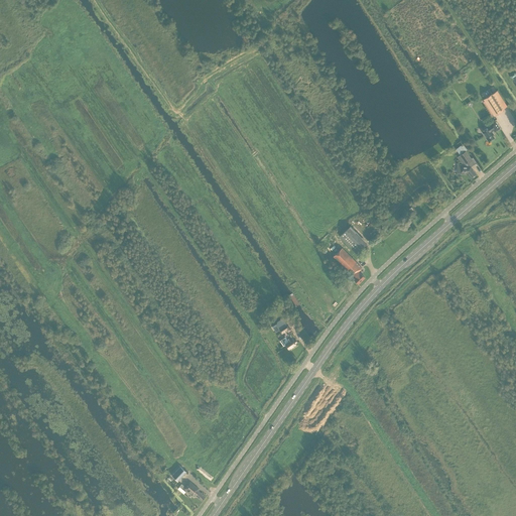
[(497,90),(493,93),(484,99),(495,116),(504,110),(503,109),(508,106),(497,90)]
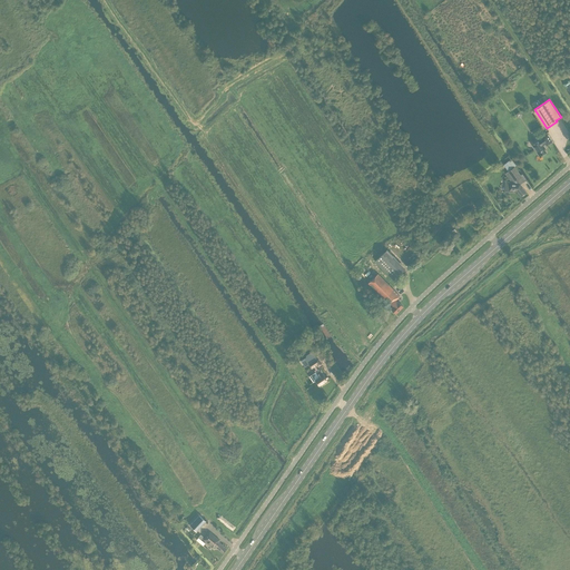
[(552,141),(548,135),(542,138),(543,139),(541,140),(540,140),(532,145),(540,156),(547,151),(543,147),(544,147),(543,145),(546,144),(547,145),(552,141)]
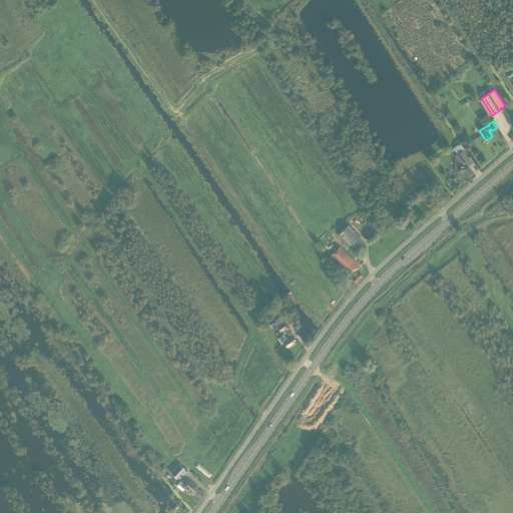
[(458,150),(460,152),(458,154),(464,162),(469,158),(462,147),(458,150)]
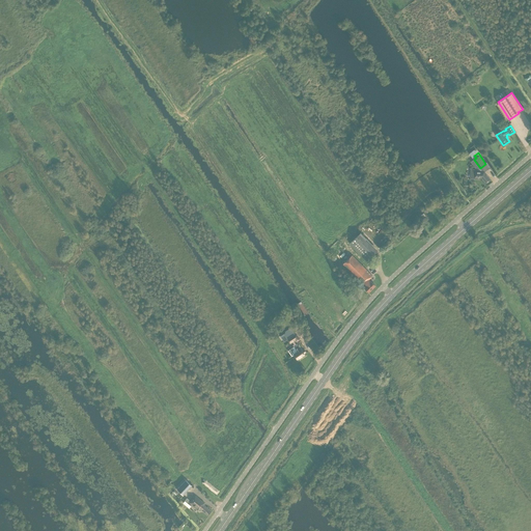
[(476,169),(471,169),(471,178),(478,179),(478,177),(479,177),(479,176),(481,177),(485,183),(486,182),(490,179),(491,178),(485,173),(486,173),(484,171),(477,170),(476,169)]
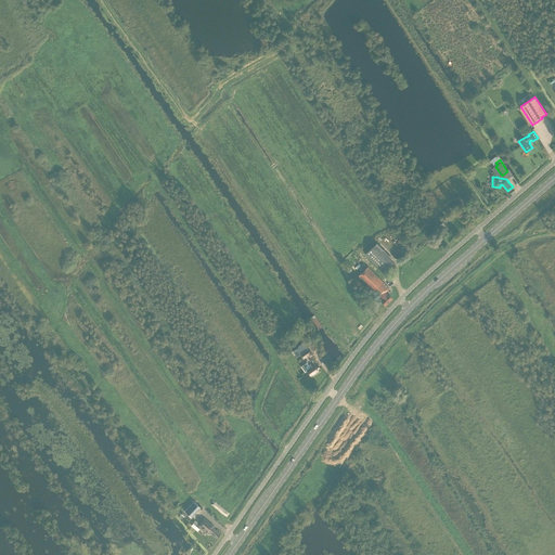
[(375,244),(365,254),(384,272),(394,263),(375,244)]
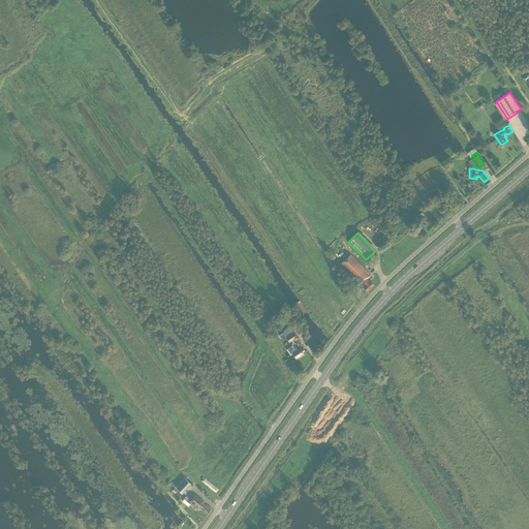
[(351,254),(350,255),(342,263),(362,283),(364,286),(368,290),(374,284),(370,280),(368,278),(371,274),(351,254)]
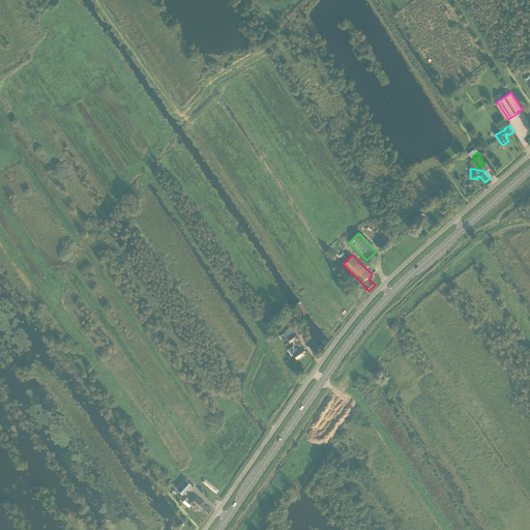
[(283,333),(289,343),(292,341),(293,341),(295,340),(295,341),(298,339),(295,333),(294,333),(291,328),(283,333)]
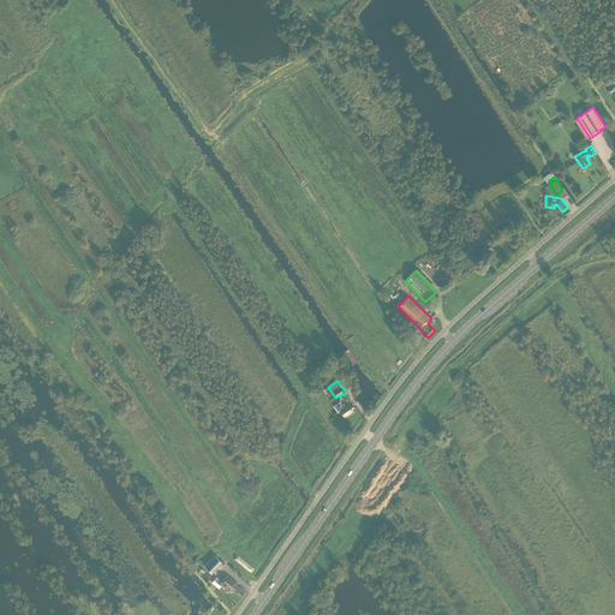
[(344,398),(342,399),(340,395),(339,395),(341,399),(340,400),(340,401),(334,406),(338,412),(340,410),(345,416),(353,410),(344,398)]
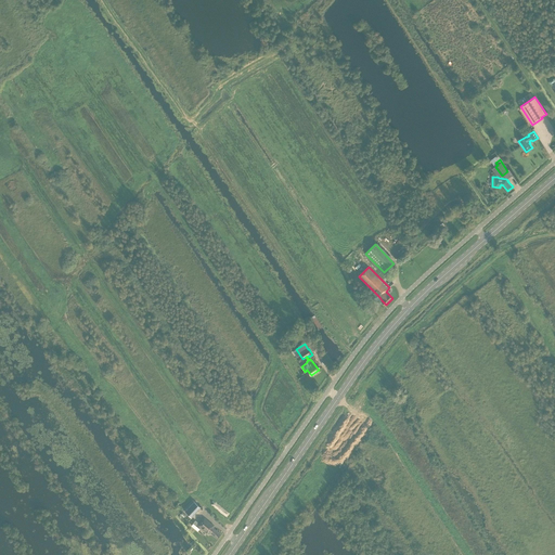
[(191,518),(196,513),(201,507),(193,502),(184,512),(186,514),(191,518)]
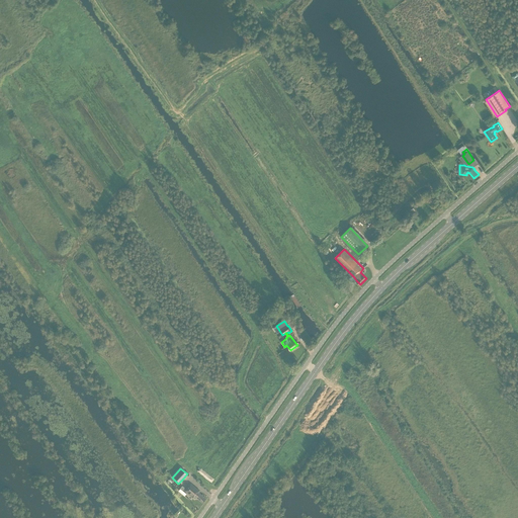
[(196,497),(202,503),(205,499),(200,493),(198,491),(199,491),(191,483),(184,491),(193,498),(194,497),(195,498),(196,497)]
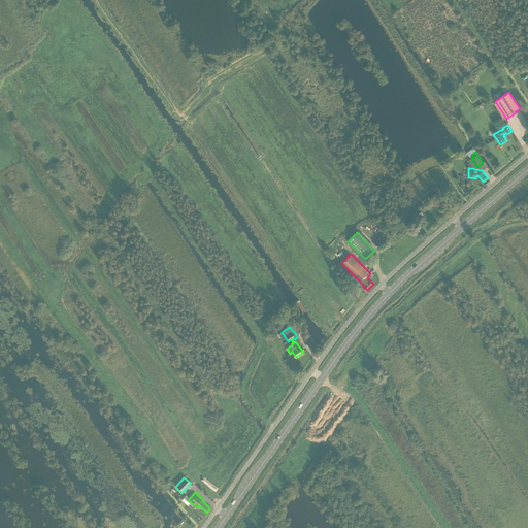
[(188,505),(190,502),(184,496),(180,499),(188,505)]
